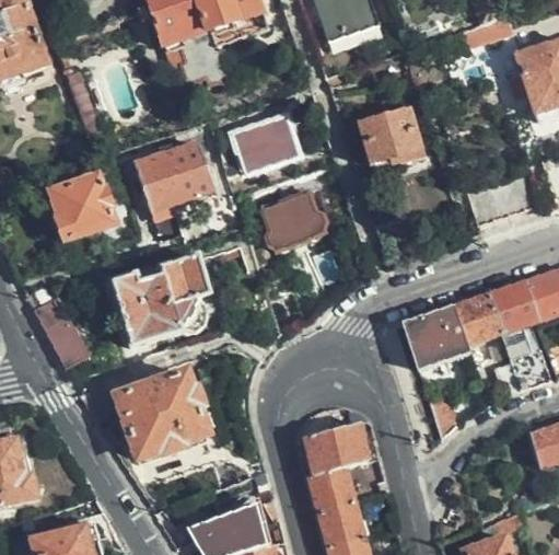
[(44,64),(22,0),(0,0),(0,82),(1,83),(23,74),(24,71),(44,64)]
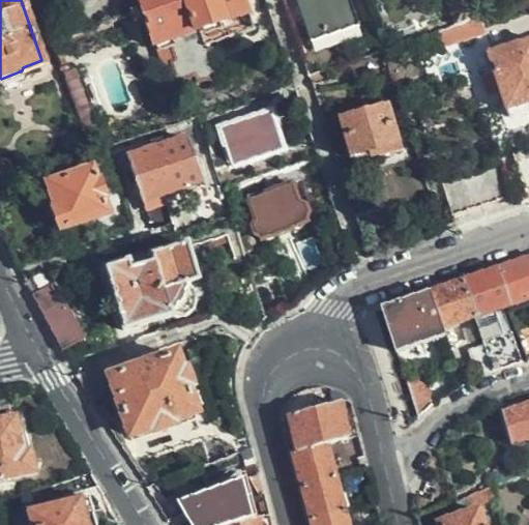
[(248,8),(245,0),(138,0),(153,41),(169,36),(176,55),(171,57),(178,77),(195,71),(198,79),(217,70),(201,25),(248,8)]
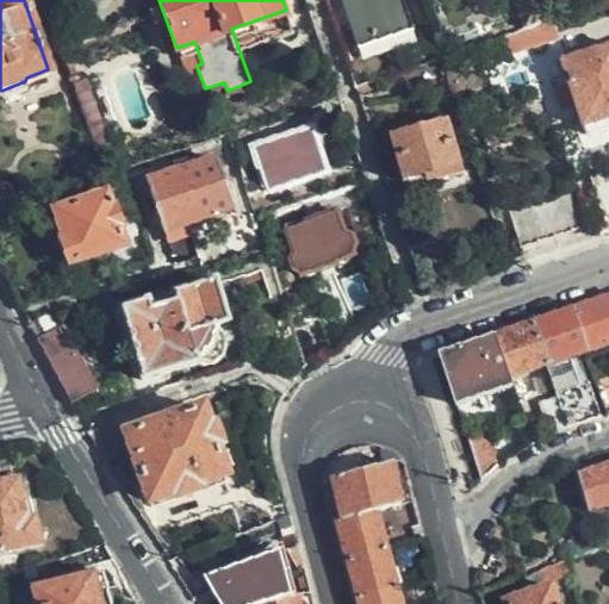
[(414,23),(405,0),(343,0),(359,42),(414,23)]
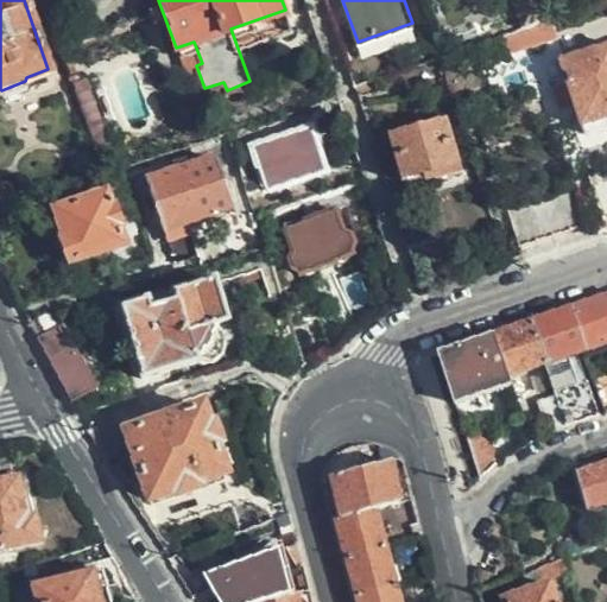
[(544,18),(537,0),(514,0),(518,10),(520,8),(525,24),(544,18)]
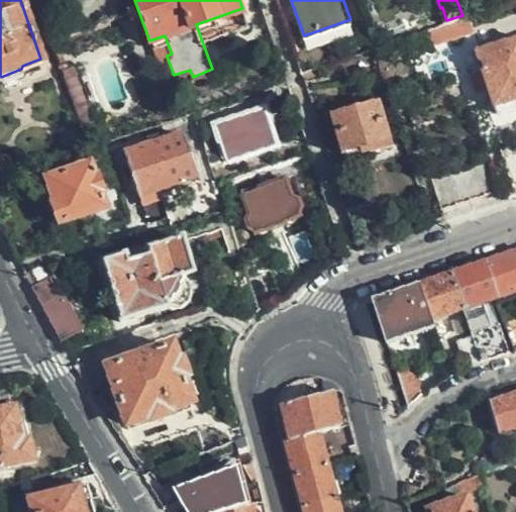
[(475,25),(471,12),(462,15),(446,20),(438,23),(443,35),(475,25)]
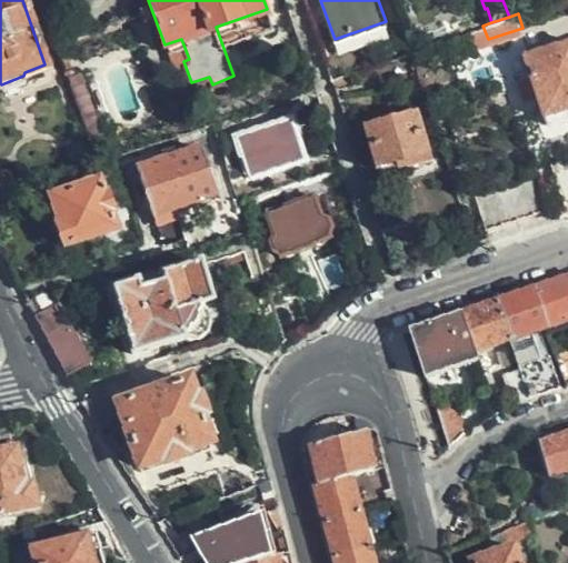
[(567,106),(567,38),(525,52),(532,77),(520,81),(526,96),(537,92),(546,119),(552,122),(567,117),(567,113),(566,107),(567,106)]
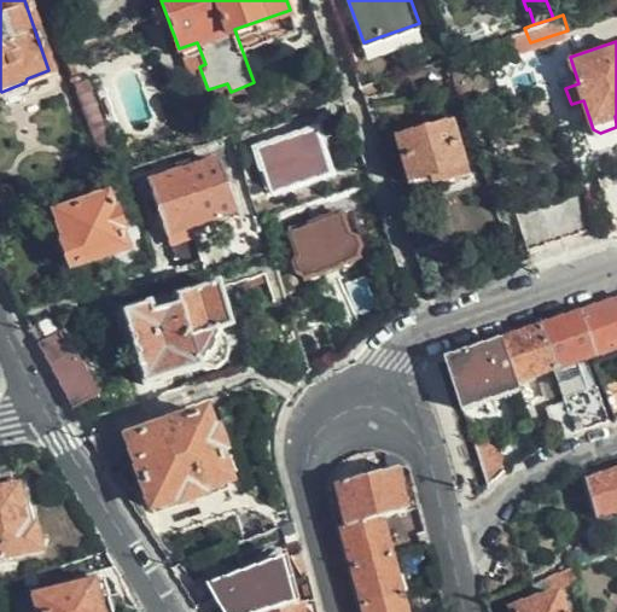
[(205,64),(197,42),(179,48),(186,71),(199,66),(205,64)]
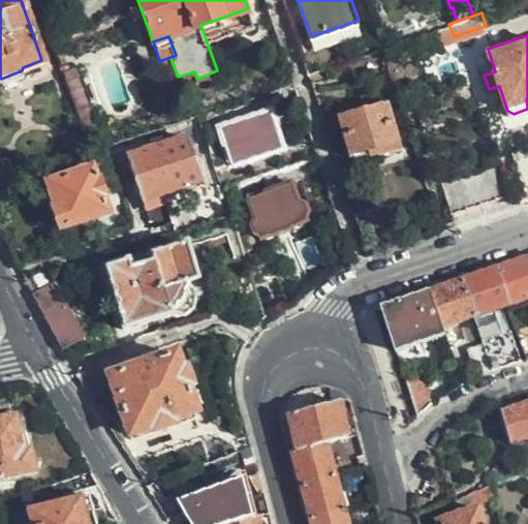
[(194,71),(178,76),(180,84),(197,79),(194,71)]
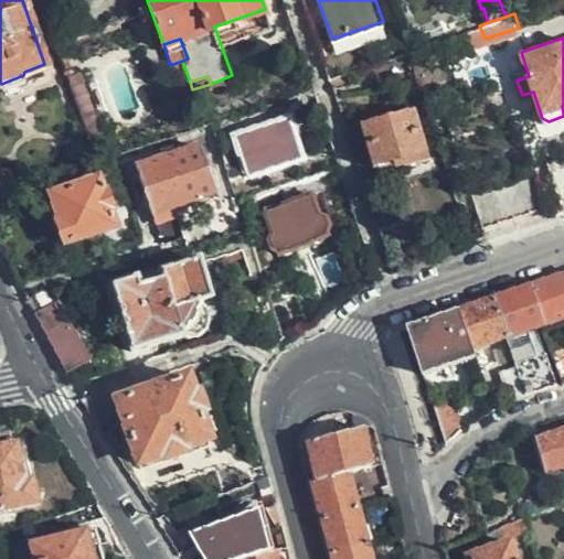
[(425,148),(412,105),(361,122),(375,164),(383,162),(385,168),(403,162),(401,157),(425,148)]
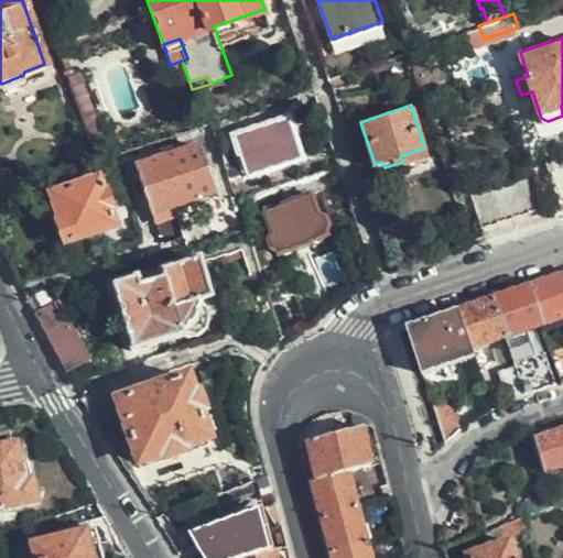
[(246,174),(301,156),(288,113),(233,131),(246,174)]
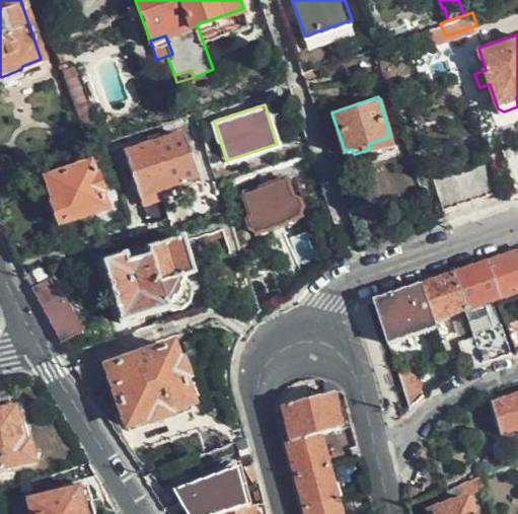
[(198,176),(183,133),(125,153),(142,204),(162,196),(161,189),(198,176)]
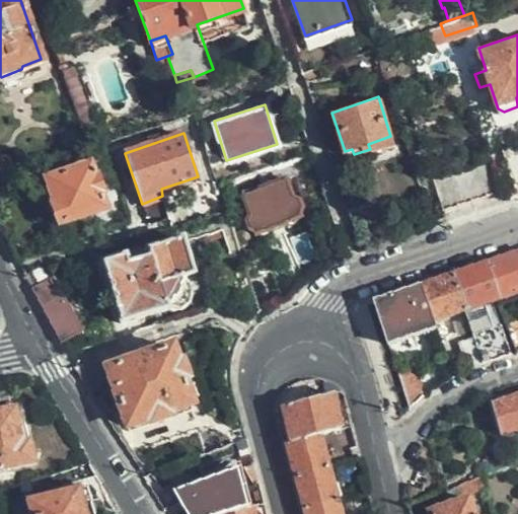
[(0,178),(11,174),(15,172),(8,155),(1,154),(0,154),(0,178)]
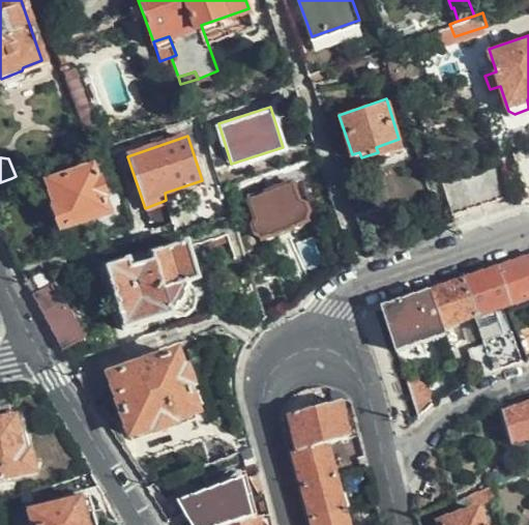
[(528,186),(528,157),(518,162),(527,187),(528,186)]
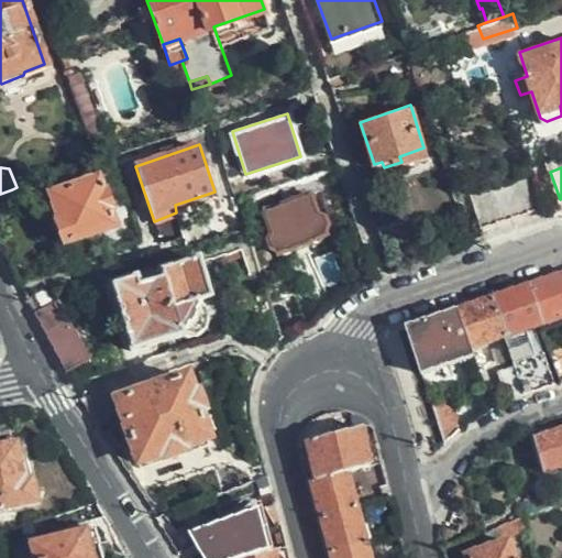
[(513,216),(544,206),(532,174),(471,195),(481,227),(513,216)]
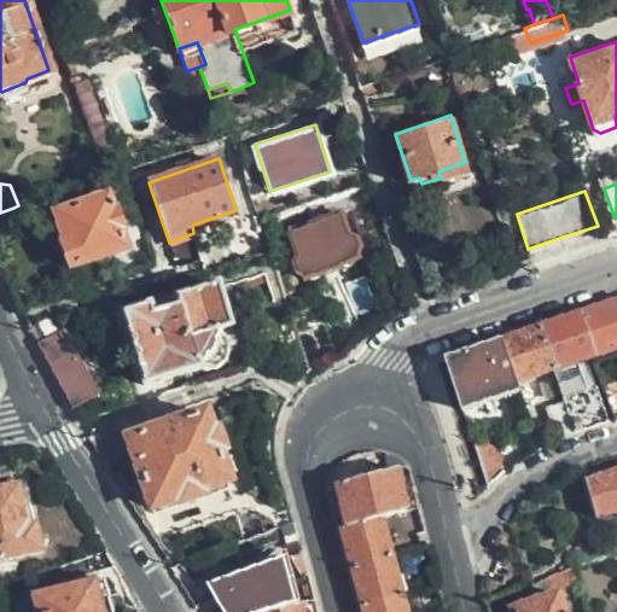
[(121,223),(116,209),(112,210),(106,196),(57,211),(65,239),(63,240),(70,262),(123,245),(117,225),(121,223)]
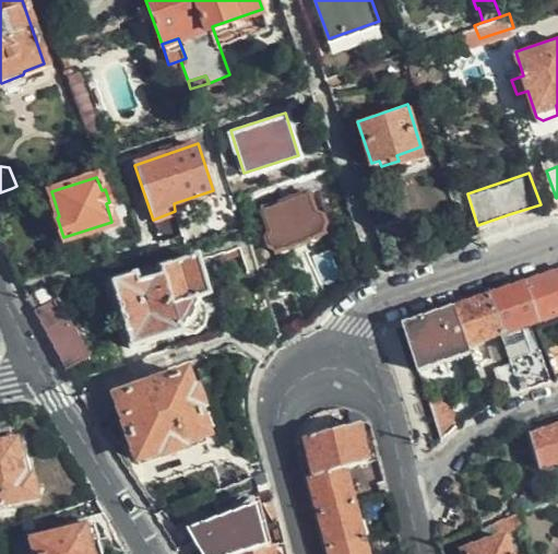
[(0,211),(16,204),(12,188),(0,192),(0,211)]
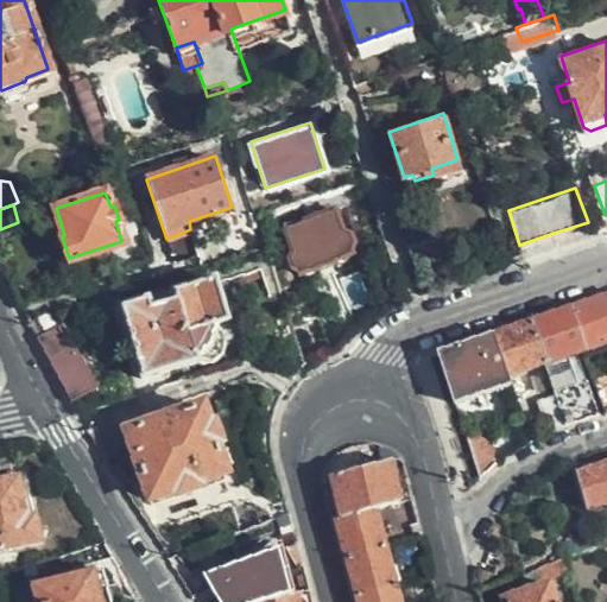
[(351,251),(335,207),(283,226),(299,271),(351,251)]
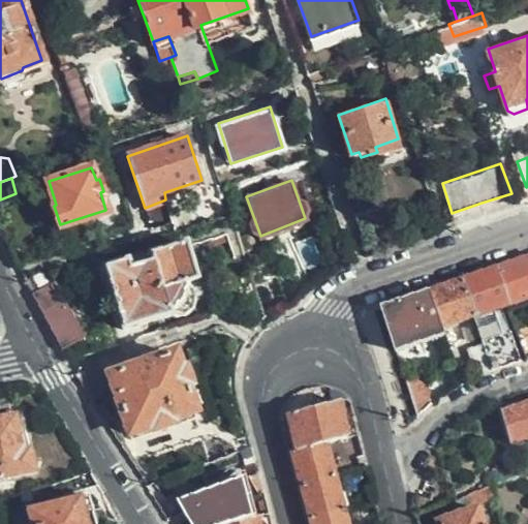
[(192,272),(183,242),(149,252),(150,259),(128,265),(126,259),(103,265),(122,327),(175,310),(181,311),(188,310),(192,304),(194,299),(194,295),(195,290),(189,279),(192,278),(192,272)]
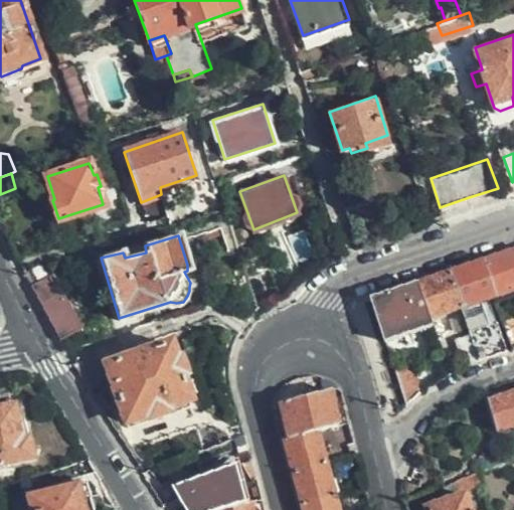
[(513,246),(496,252),(482,258),(494,294),(513,288),(513,246)]
